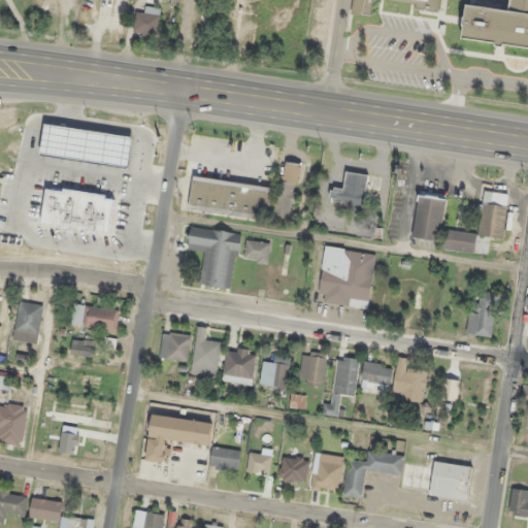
[(353,0),(352,12),(374,15),(376,0),(437,8),(437,0),(353,0)]
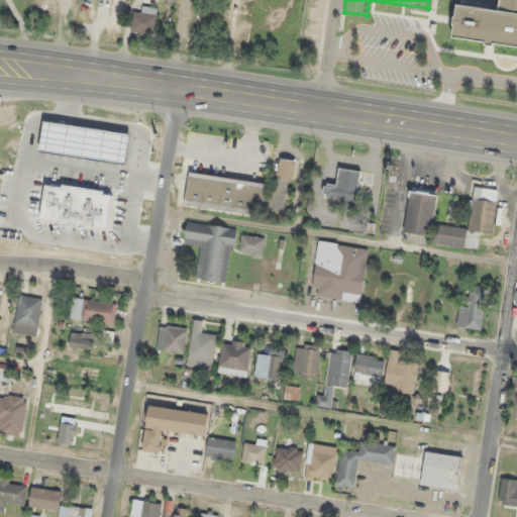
[(139,11),(132,11),(130,32),(153,34),(156,8),(139,6),(139,11)]
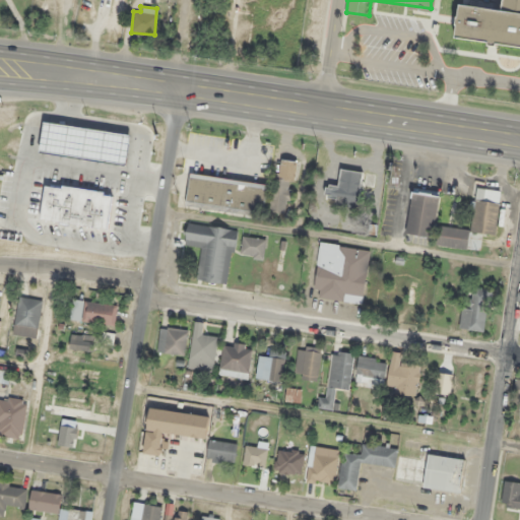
[(126,165),(130,133),(42,122),(38,153),(126,165)]
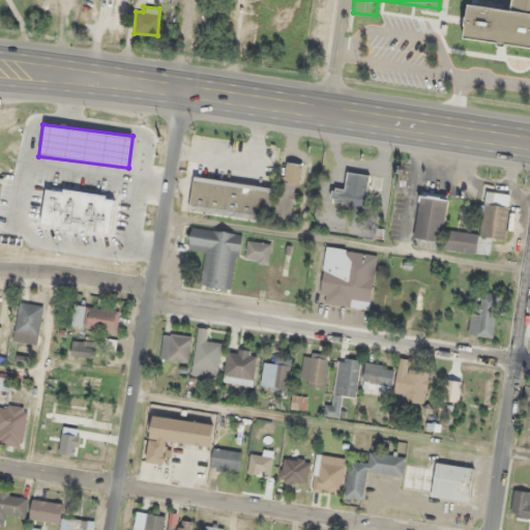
[(301,163),(284,160),(275,216),(293,218),(301,163)]
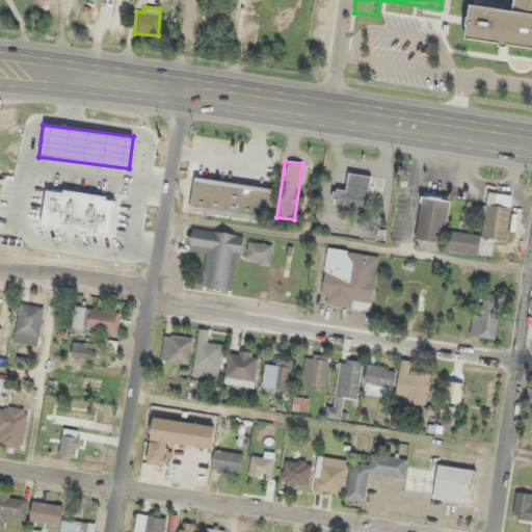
[(371,176),(348,174),(345,190),(334,189),(331,202),(342,203),(341,211),(366,214),(371,176)]
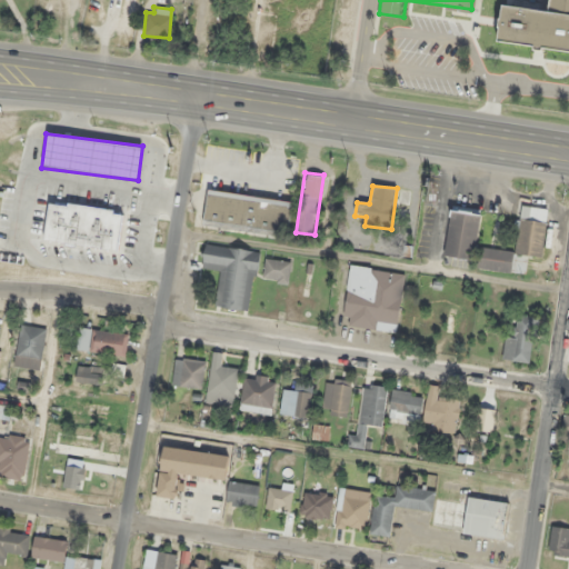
[(207,190),(202,227),(286,236),(289,199),(207,190)]
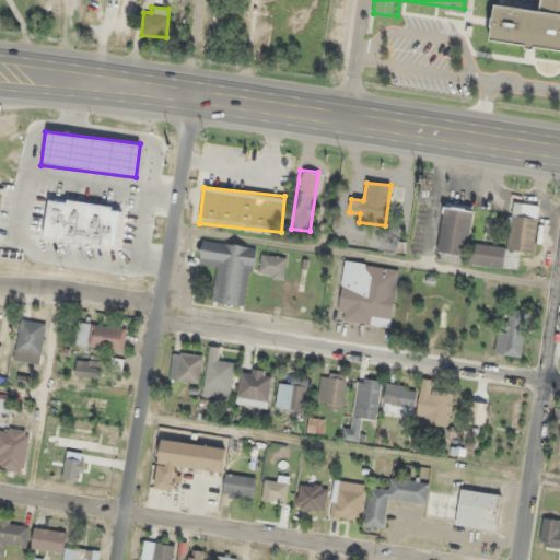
[(43,237),(116,247),(121,207),(48,197),(43,237)]
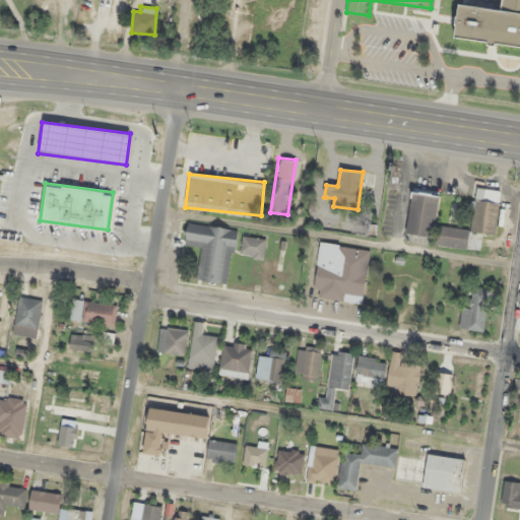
[(499,190),(472,188),(468,229),(438,226),(436,245),(479,250),(481,233),(495,235),(499,190)]
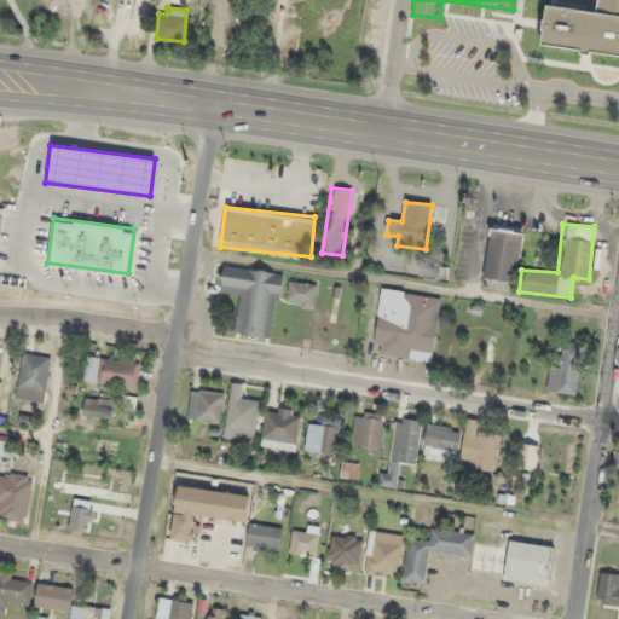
[(524,233),(490,229),(482,278),(515,283),(524,233)]
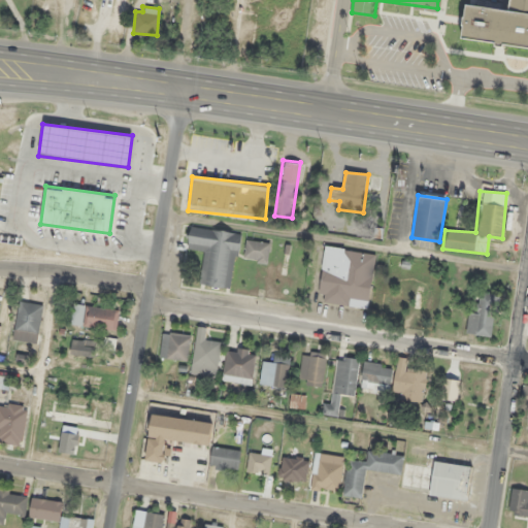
[(241,233),(191,225),(187,249),(204,252),(199,284),(232,290),(241,233)]
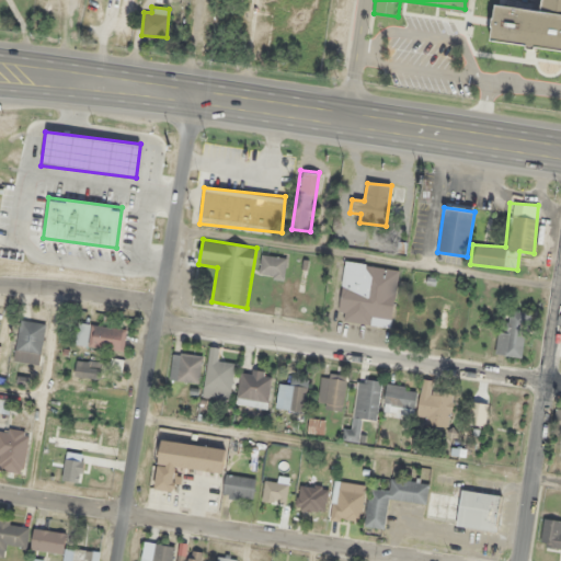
[(259,276),(284,279),(287,258),(261,254),(259,276)]
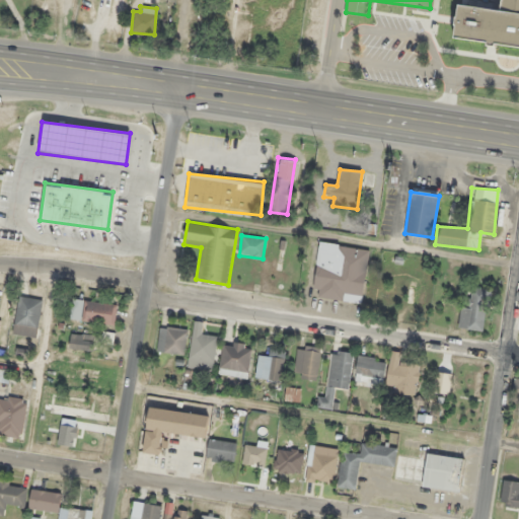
[(313,289),(319,290),(318,298),(363,303),(369,248),(318,242),(313,289)]
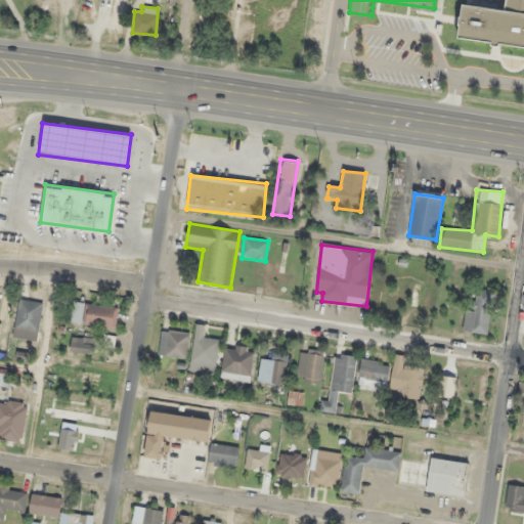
[(487,334),(493,293),(477,291),(474,311),(465,310),(463,331),(487,334)]
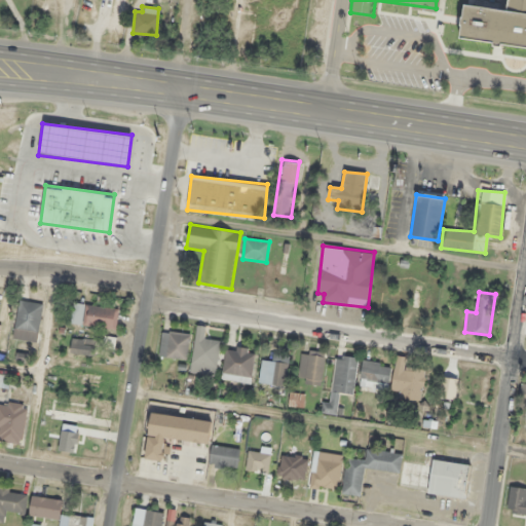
[(13,338),(38,342),(43,303),(19,300),(13,338)]
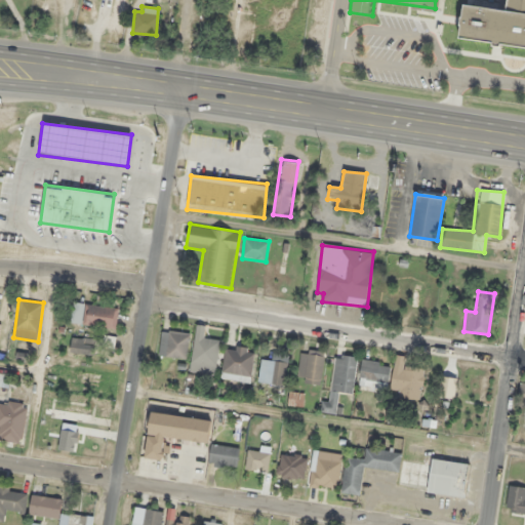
[(116,327),(117,307),(73,304),(72,324),(116,327)]
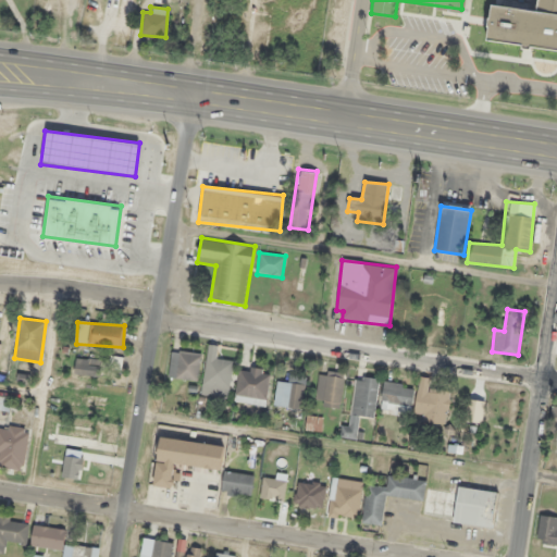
[(218,345),(208,344),(201,394),(229,397),(234,360),(217,358),(218,345)]
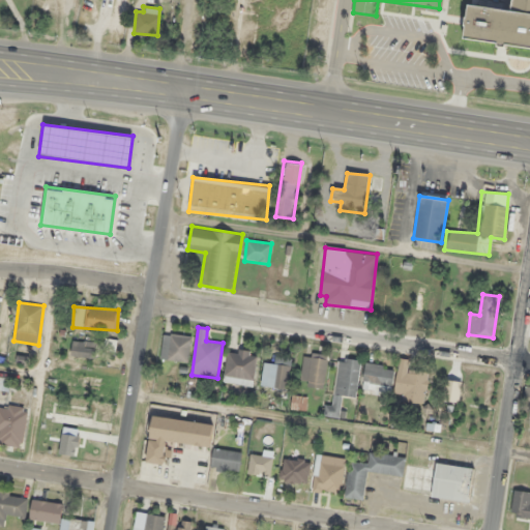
[(160,358),(188,361),(192,336),(164,332),(160,358)]
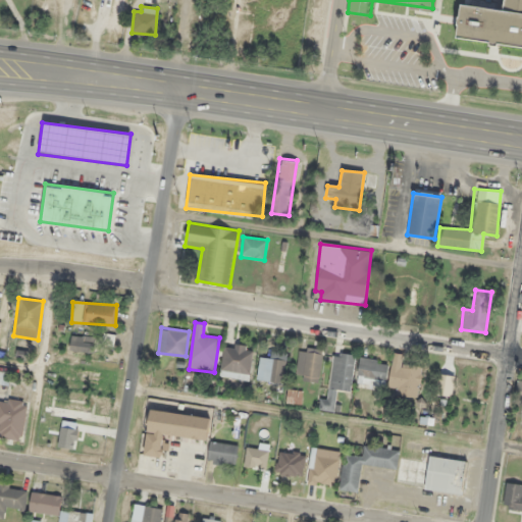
[(95,336),(71,334),(70,350),(93,352),(95,336)]
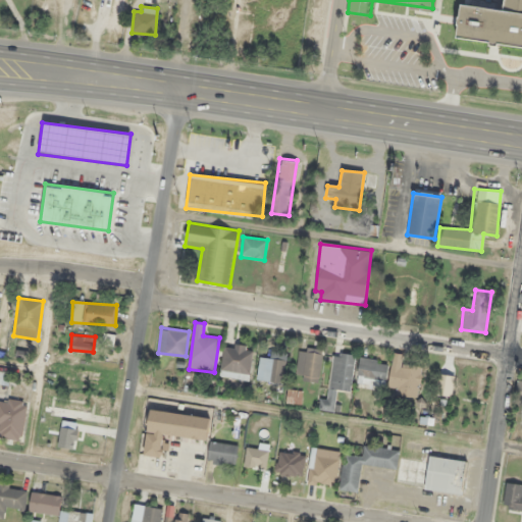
[(222,377),(251,378),(252,346),(223,345),(222,377)]
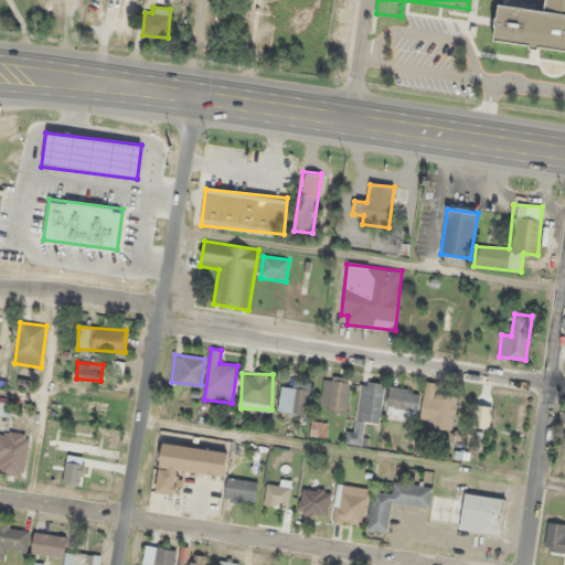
[(322,413),(349,412),(347,376),(321,377),(322,413)]
